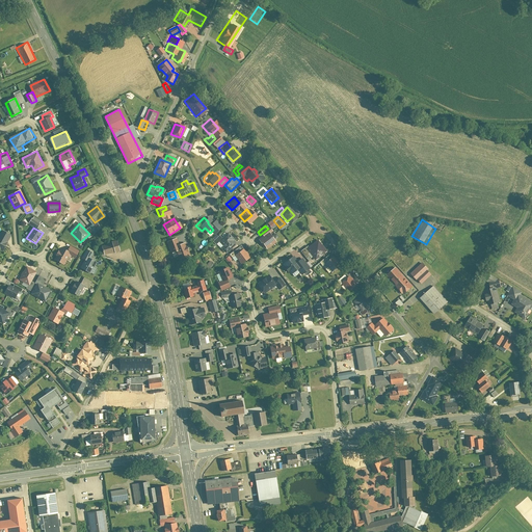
[(233,243),(235,242),(232,238),(232,237),(225,230),(219,236),(217,233),(210,240),(214,244),(217,241),(219,244),(218,245),(223,251),(229,246),(231,248),(234,244),(233,243)]
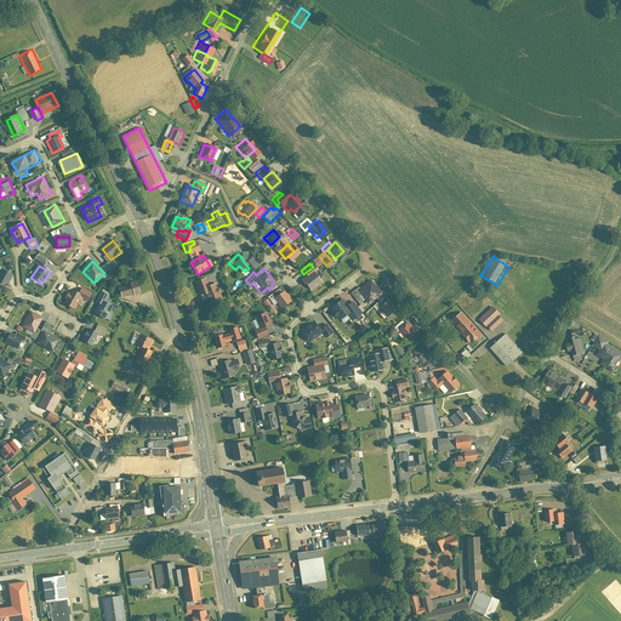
[(0,273),(0,292),(3,294),(12,275),(1,271),(0,273)]
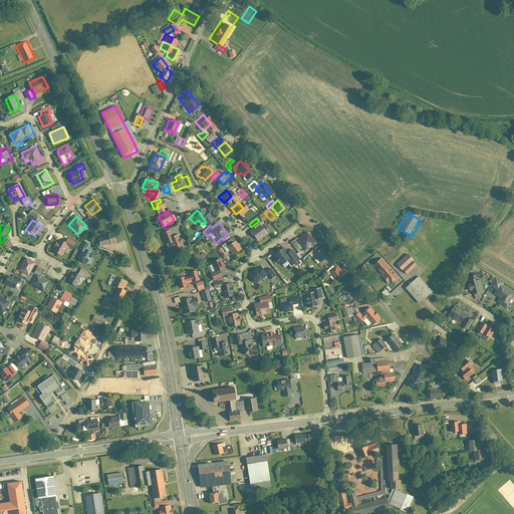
[(259,235),(263,232),(256,224),(247,231),(250,236),(251,235),(254,238),(259,235)]
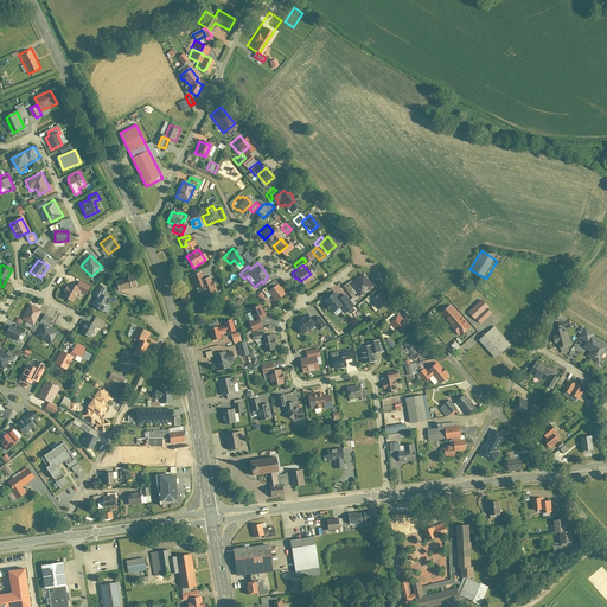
[(209,274),(203,275),(200,268),(187,273),(193,292),(198,291),(199,294),(215,289),(209,274)]
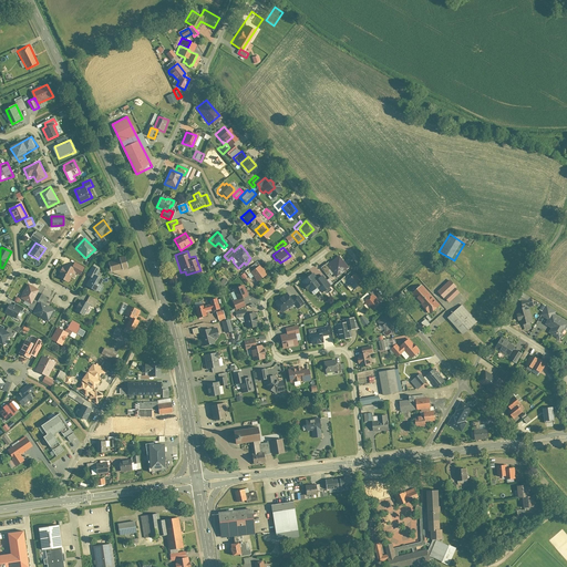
[(334,275),(344,266),(336,255),(325,264),(334,275)]
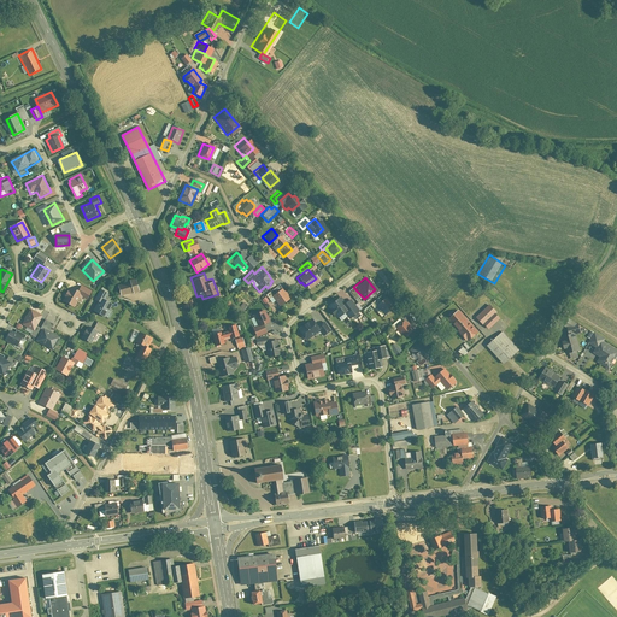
[(128,282),(122,285),(125,297),(135,293),(136,294),(144,292),(140,280),(133,281),(134,282),(128,285),(128,282)]
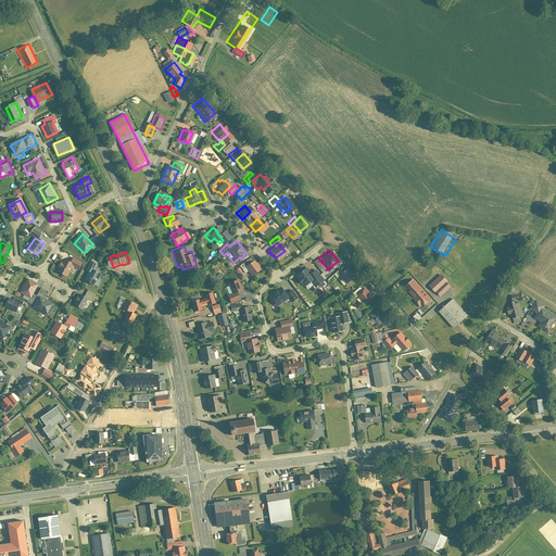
[(77,276),(83,267),(65,256),(54,275),(66,282),(72,273),(77,276)]
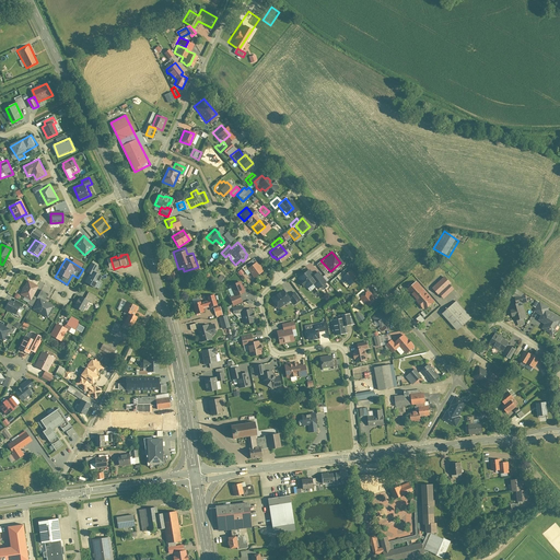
[(323,268),(316,260),(313,263),(319,270),(323,268)]
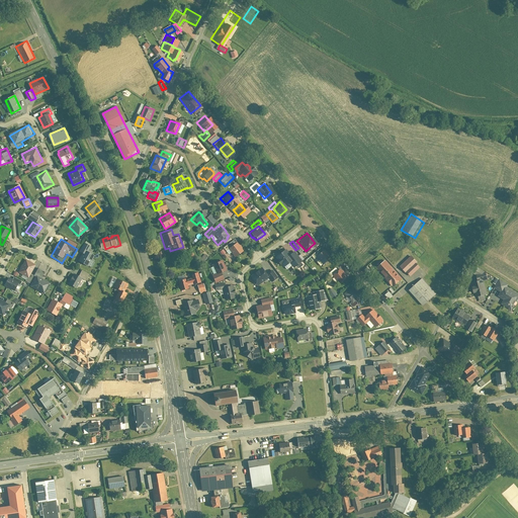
[(221,251),(229,245),(226,242),(219,248),(221,251)]
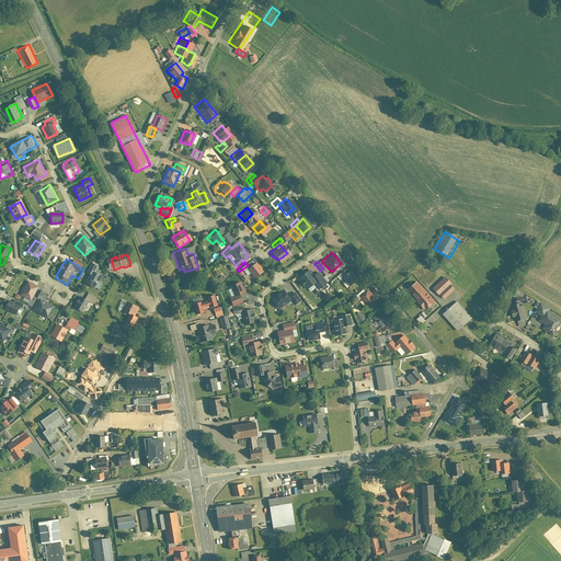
[(251,277),(259,272),(252,263),(244,268),(251,277)]
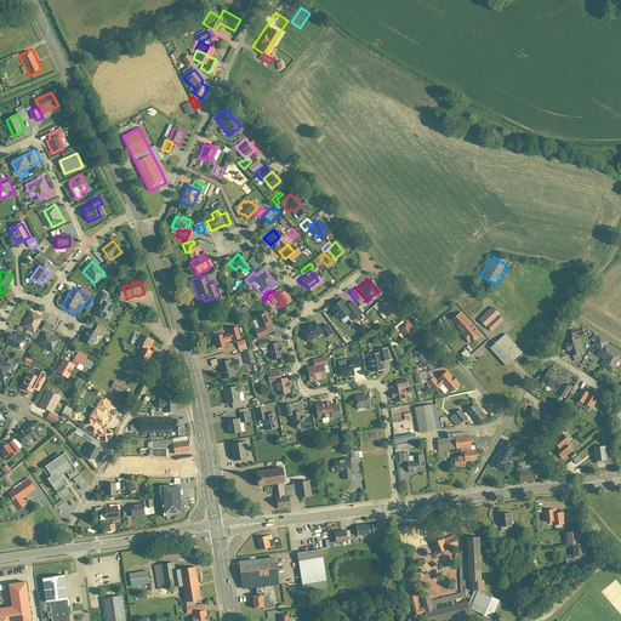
[(113,298),(103,294),(97,305),(101,307),(96,315),(107,322),(117,307),(109,303),(113,298)]
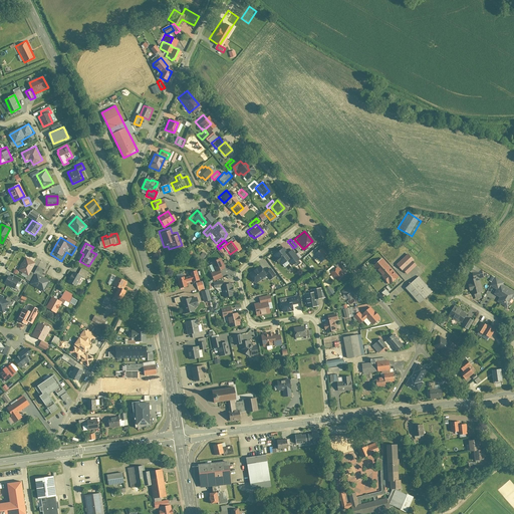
[(308,255),(315,249),(312,246),(305,252),(308,255)]
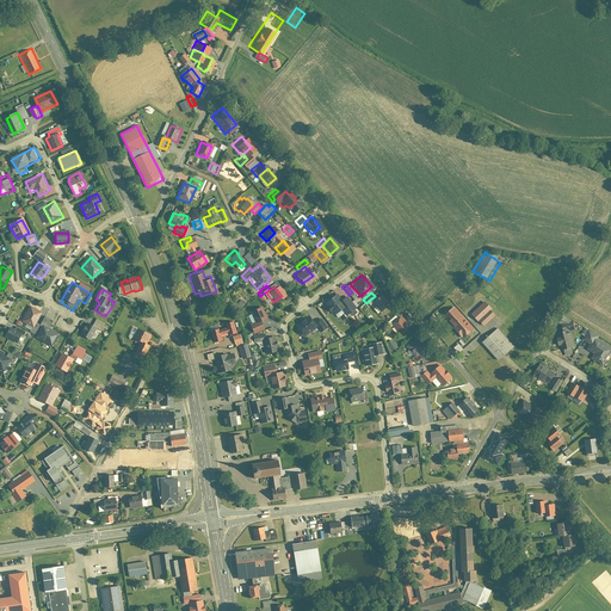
[(387,302),(380,292),(371,300),(378,309),(387,302)]
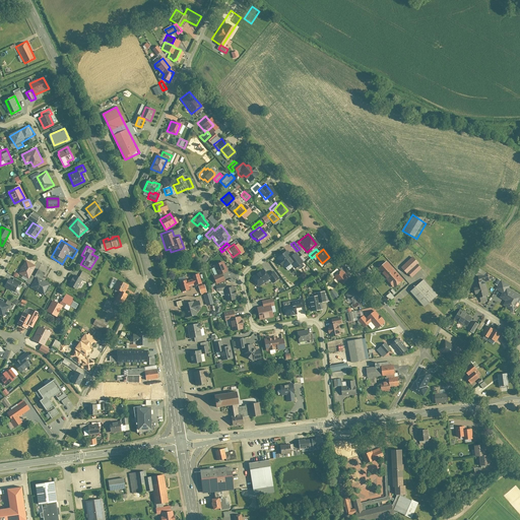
[(281,267),(290,260),(283,250),(273,257),(281,267)]
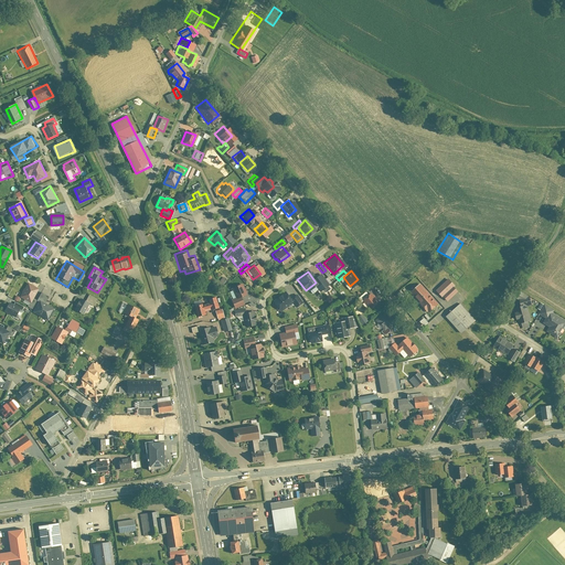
[(454,283),(448,277),(436,288),(441,294),(454,283)]
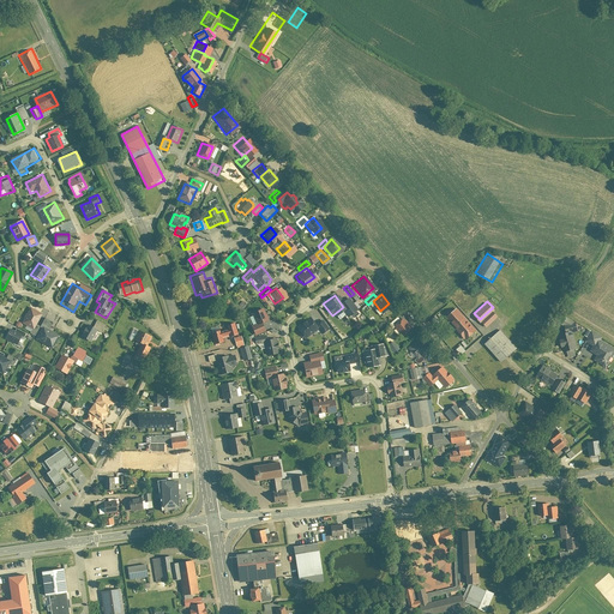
[(349,302),(339,309),(344,315),(354,308),(349,302)]
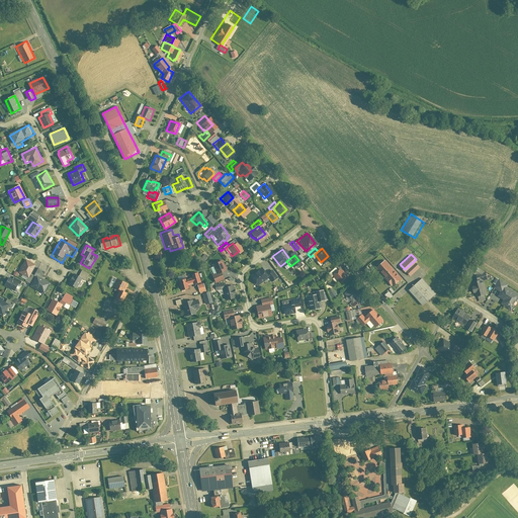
[(371,261),(367,256),(358,263),(362,269),(371,261)]
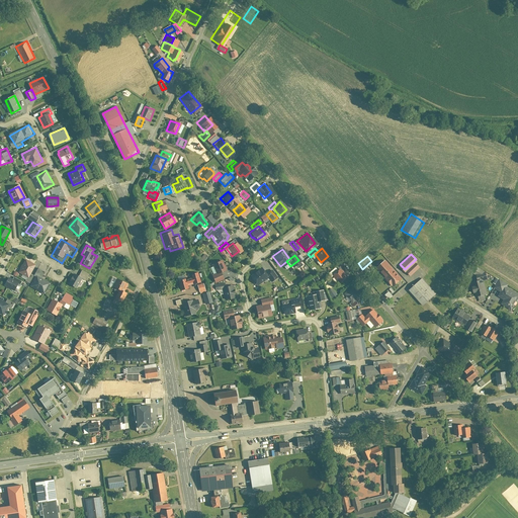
[(401,276),(383,259),(375,266),(393,284),(401,276)]
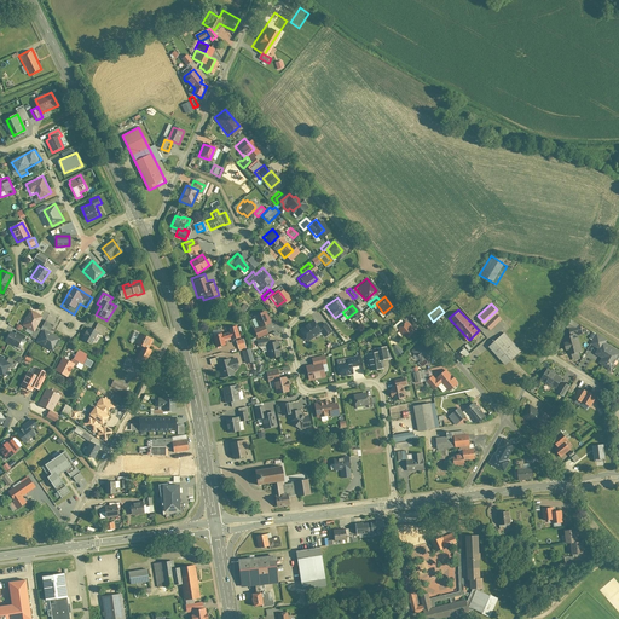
[(44,318),(32,311),(22,328),(34,335),(44,318)]
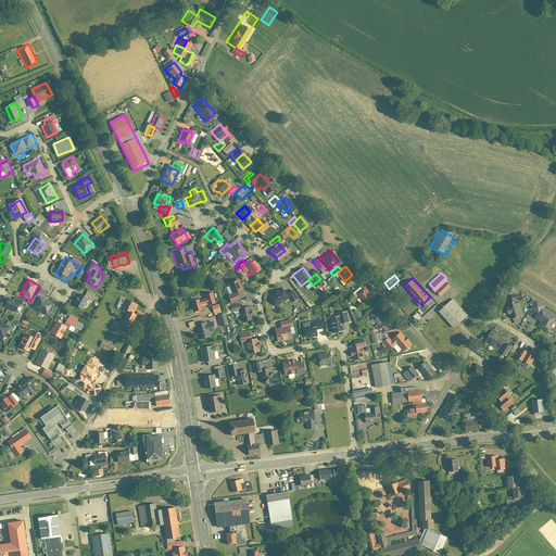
[(225,283),(229,294),(238,290),(232,280),(225,283)]
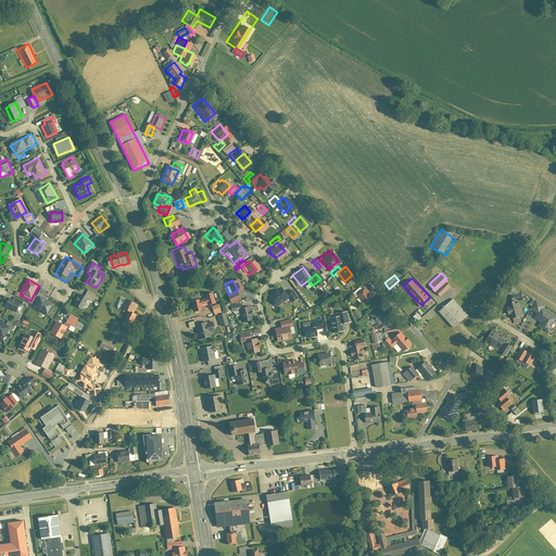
[(363,302),(370,295),(363,288),(356,293),(363,302)]
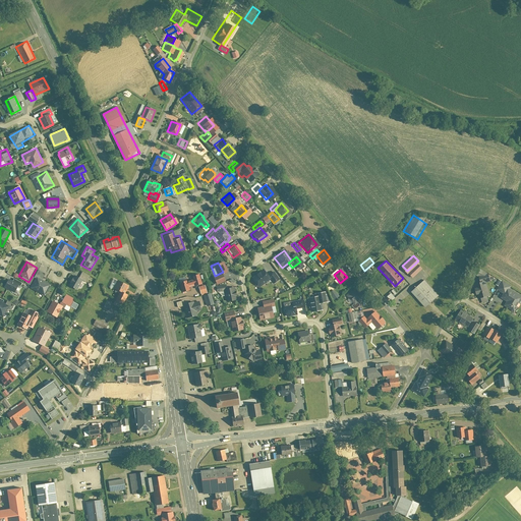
[(263,281),(267,278),(262,272),(256,272),(248,278),(252,282),(254,281),(257,285),(259,283),(261,283),(263,282),(263,281)]
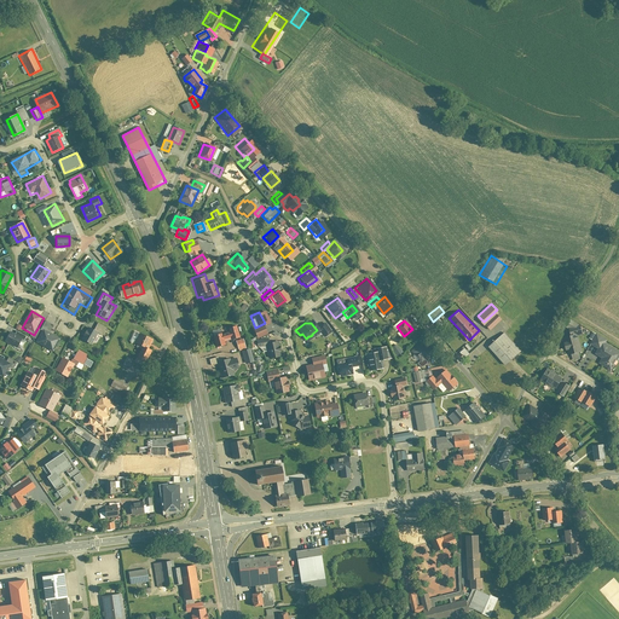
[(320,323),(314,328),(322,336),(327,331),(320,323)]
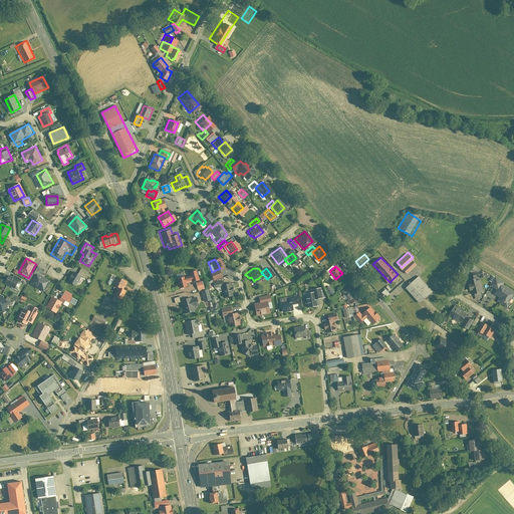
[(210,281),(218,277),(214,270),(207,274),(210,281)]
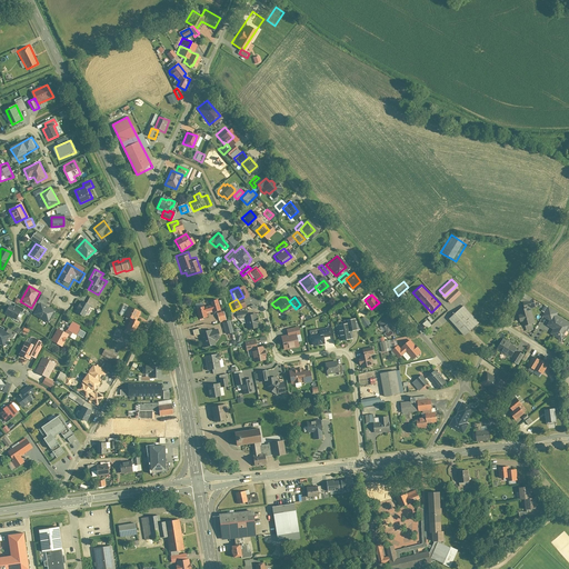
[(217,300),(212,302),(216,312),(221,310),(217,300)]
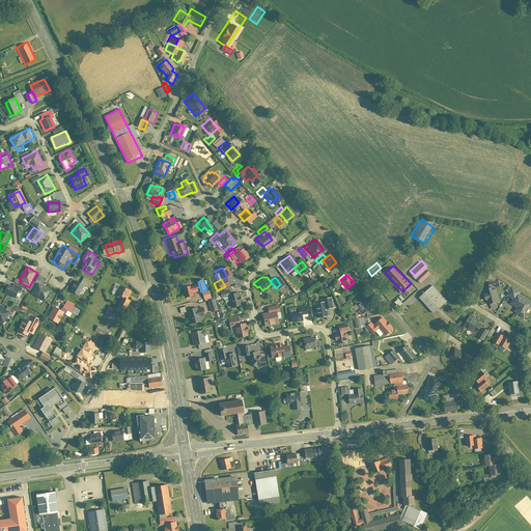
[(88,288),(79,282),(73,292),(83,299),(88,288)]
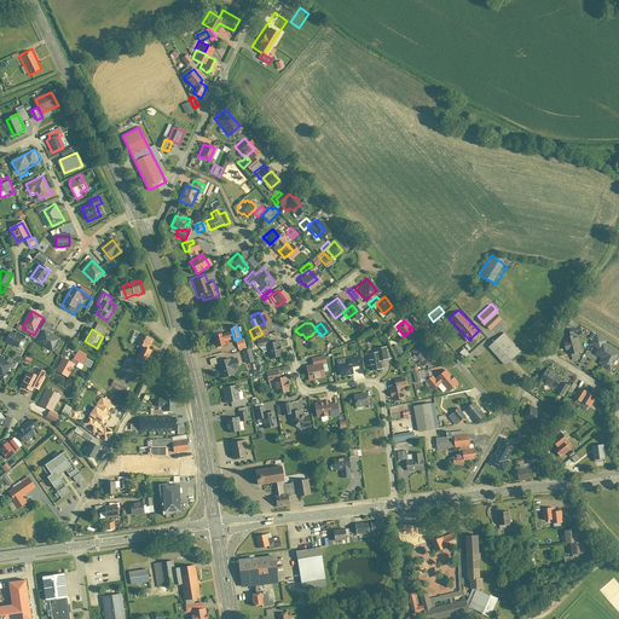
[(568,352),(579,350),(576,335),(582,334),(580,329),(570,331),(570,335),(565,336),(568,352)]
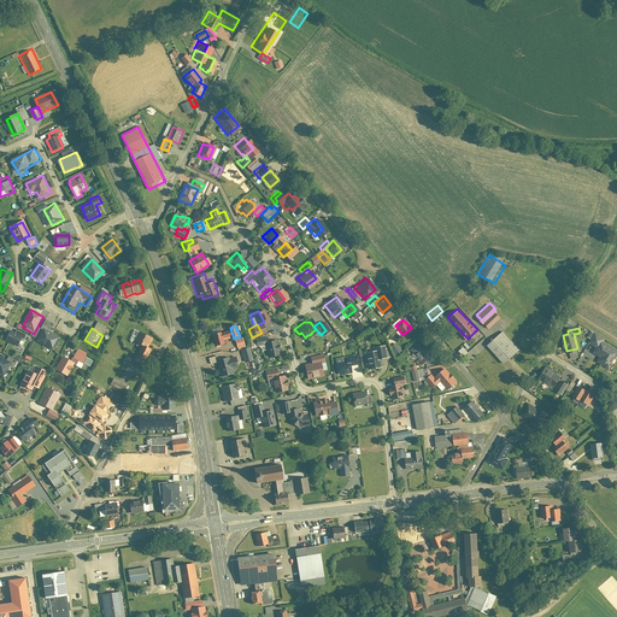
[(519,346),(503,329),(487,344),(504,362),(519,346)]
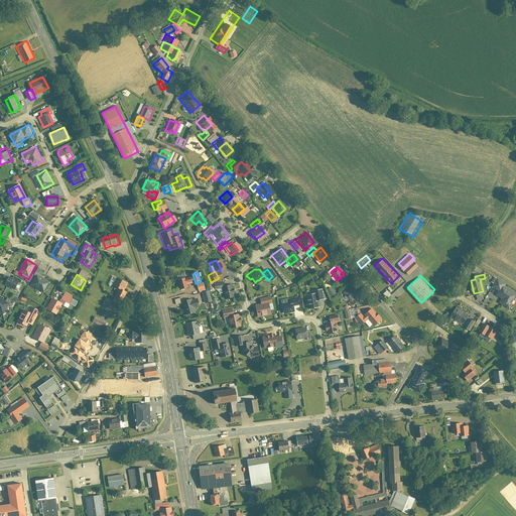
[(18,291),(23,282),(11,276),(6,284),(18,291)]
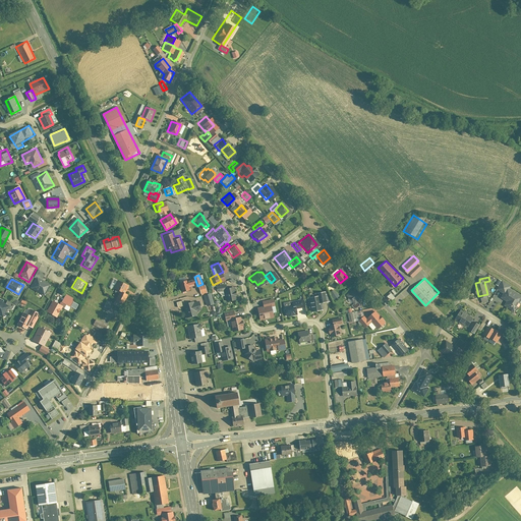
[(44,295),(49,286),(37,279),(32,288),(44,295)]
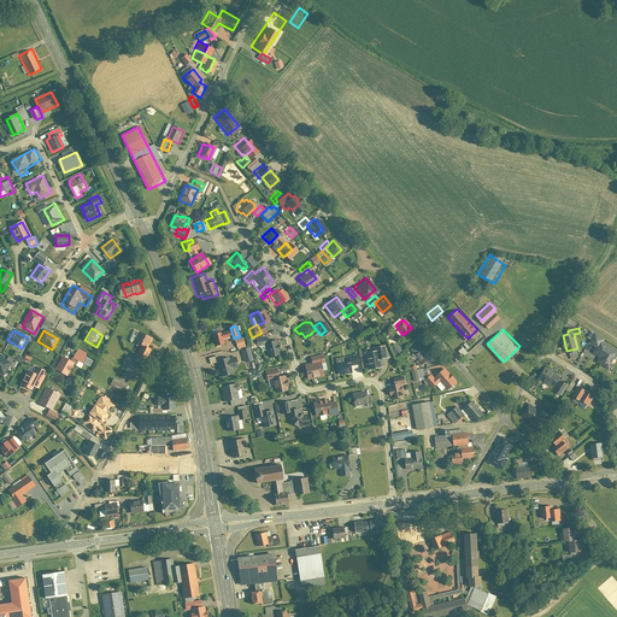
[(133,341),(144,345),(147,335),(136,330),(133,341)]
